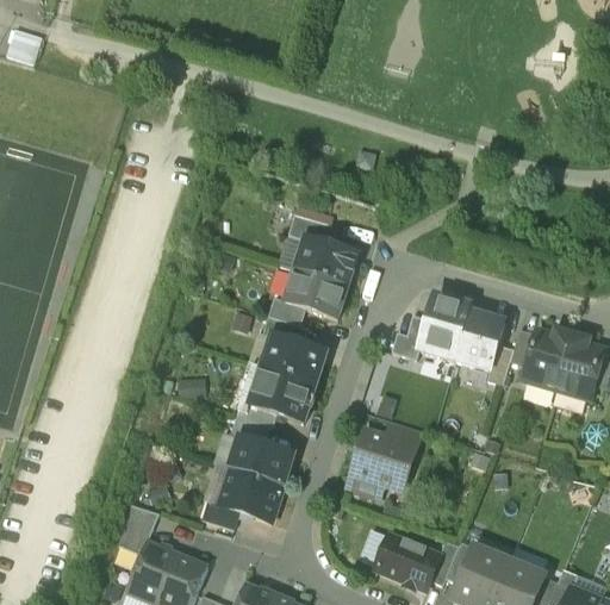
[(6,55),(33,61),(41,32),(12,26),(6,55)]
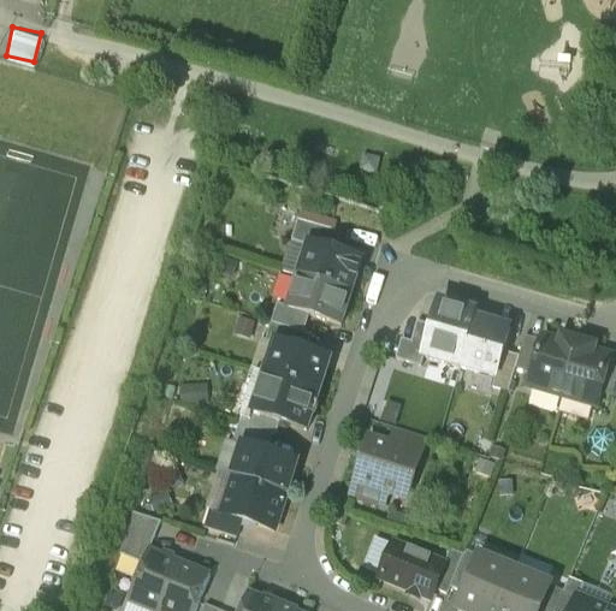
[(341,231),(298,219),(291,239),(308,244),(309,242),(335,250),(341,231)]
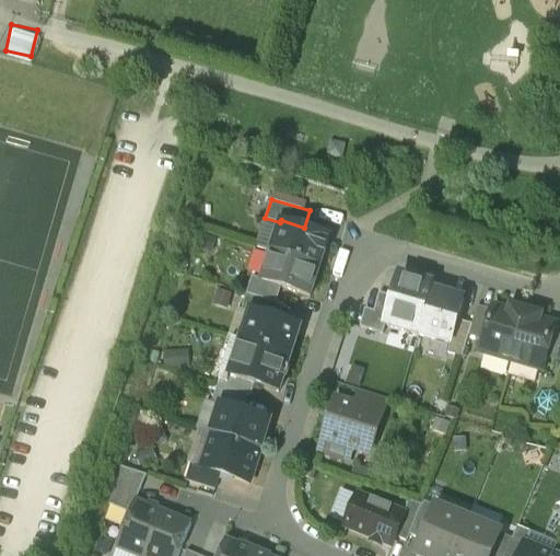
[(304,228),(281,220),(280,222),(271,250),(319,265),(329,235),(304,228)]
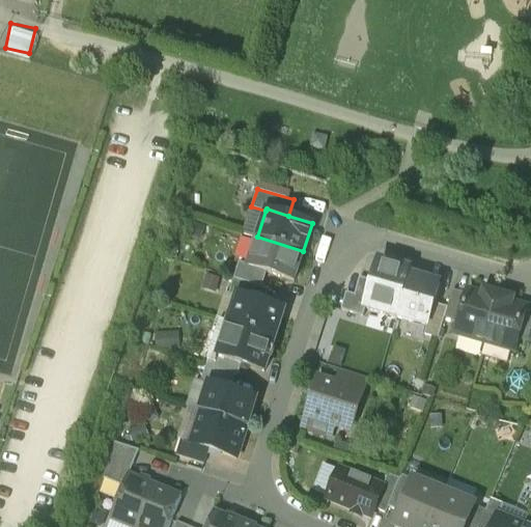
[(303,251),(257,237),(248,264),(248,265),(267,270),(294,279),(303,251)]
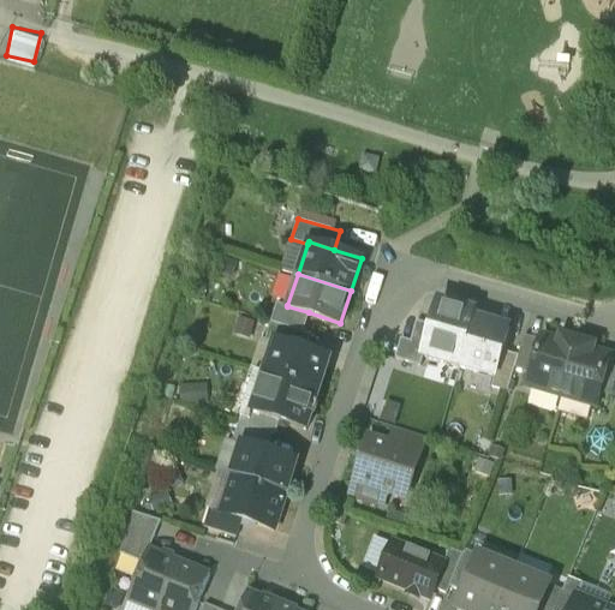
[(476,310),(439,299),(431,324),(423,354),(460,365),(476,310)]
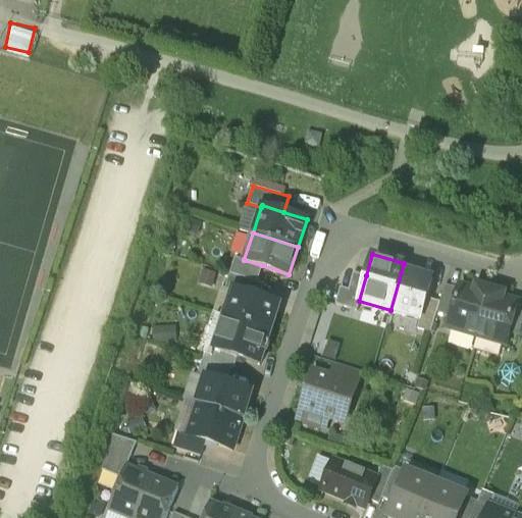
[(262,265),(244,260),(244,259),(236,256),(229,271),(257,280),(262,265)]
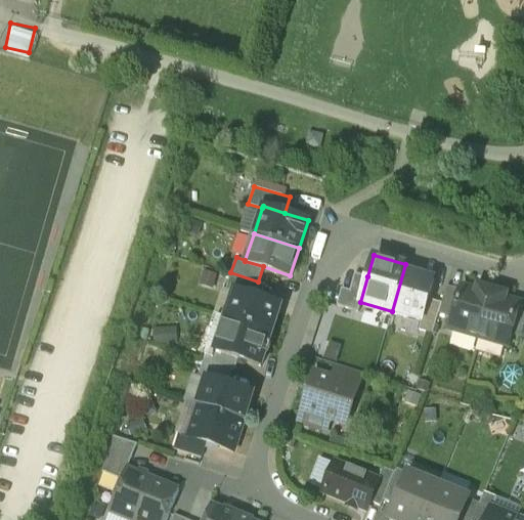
[(416,267),(405,264),(392,311),(422,320),(428,298),(433,277),(413,272),(416,267)]
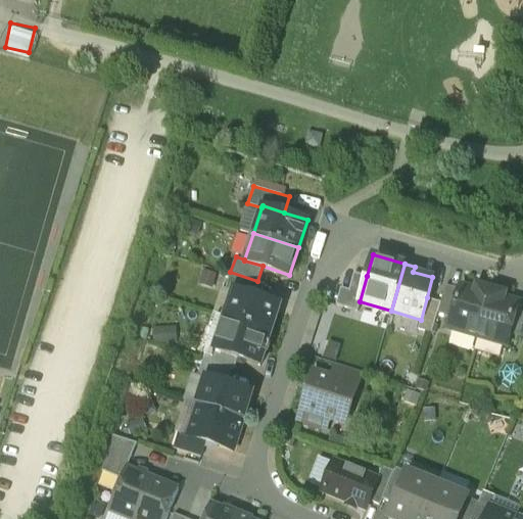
[(257,281),(230,272),(226,287),(233,289),(233,288),(259,296),(264,283),(257,281)]
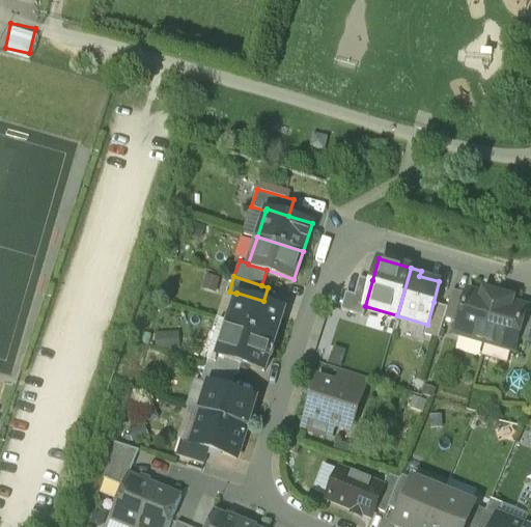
[(355,294),(346,290),(341,308),(363,314),(365,306),(372,280),(360,276),(355,294)]
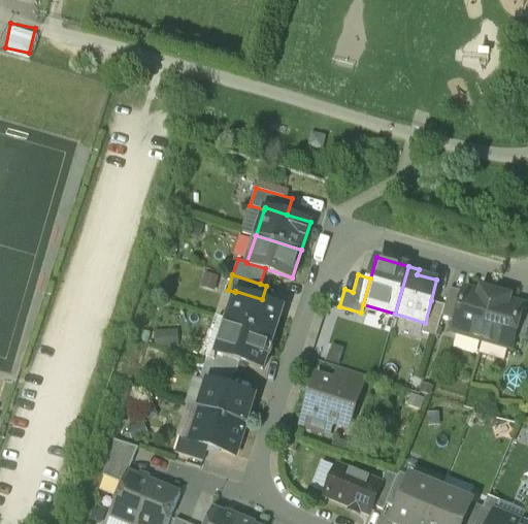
[(464,291),(450,287),(444,304),(441,315),(456,319),(464,291)]
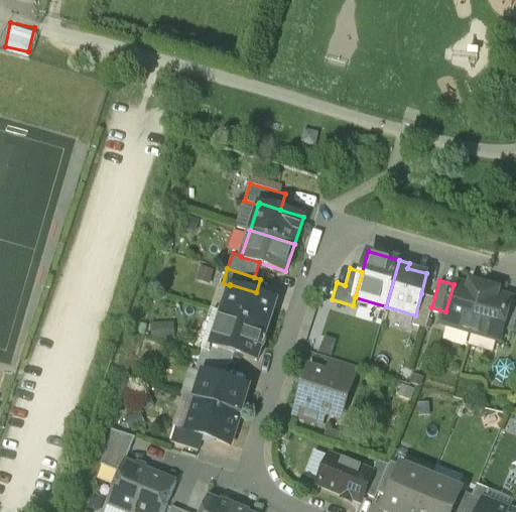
[(470,284),(455,280),(454,284),(445,311),(441,324),(471,332),(485,285),(471,281),(470,284)]
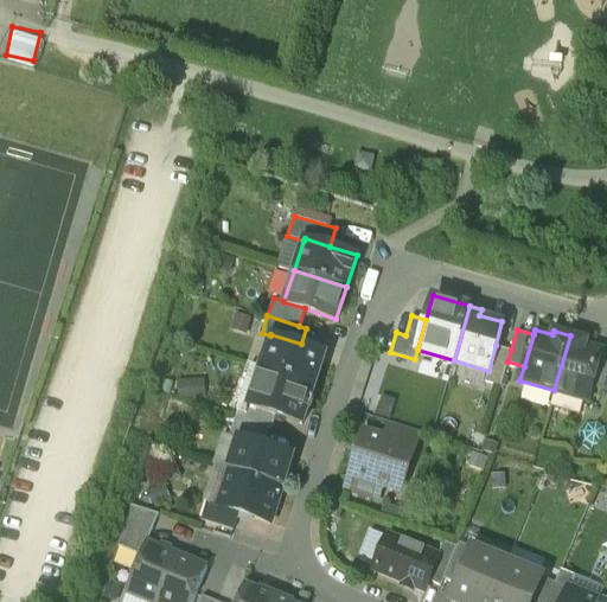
[(301,344),(270,334),(270,335),(262,364),(315,380),(325,352),(301,344)]
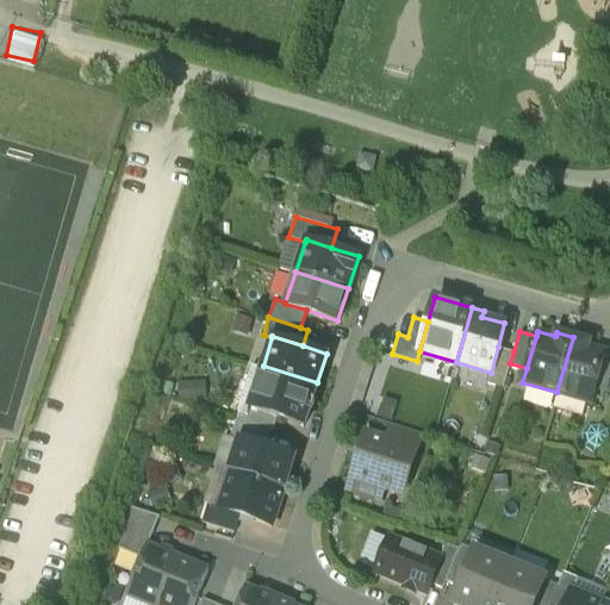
[(589,342),(573,337),(556,392),(591,401),(595,387),(604,356),(605,351),(587,345),(589,342)]
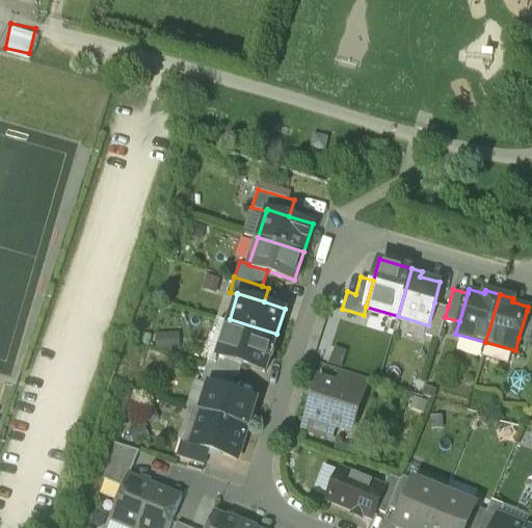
[(448,307),(434,302),(428,325),(425,333),(440,337),(445,317),(448,307)]
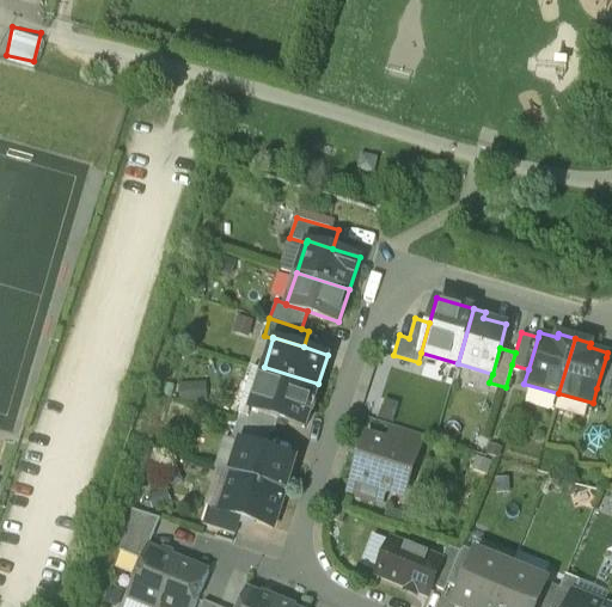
[(611,359),(606,357),(597,388),(611,392),(611,359)]
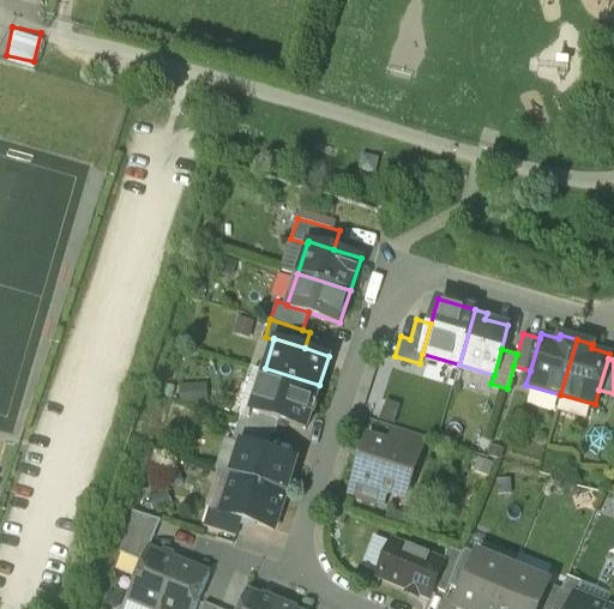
[(319,385),(265,368),(252,408),(251,409),(280,418),(306,427),(319,385)]
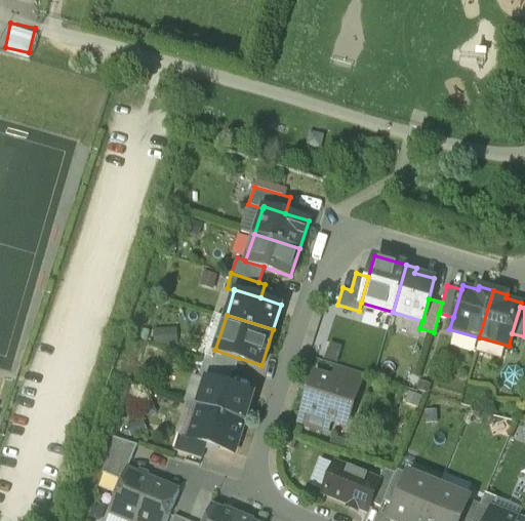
[(327,344),(330,334),(318,330),(313,347),(336,355),(338,347),(327,344)]
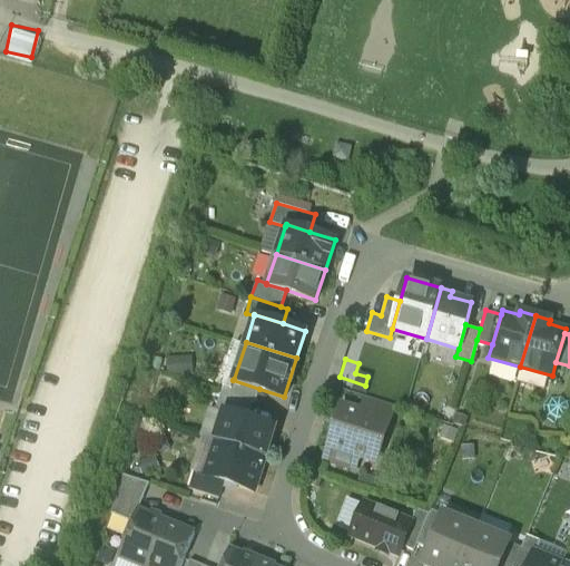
[(259,389),(233,380),(234,379),(226,376),(222,390),(252,400),(255,401),(259,389)]
